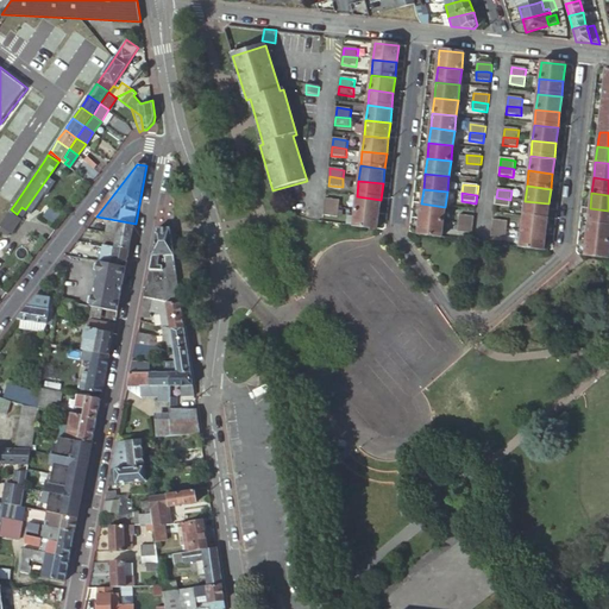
[(357,196),(355,212),(380,214),(381,200),(357,196)]
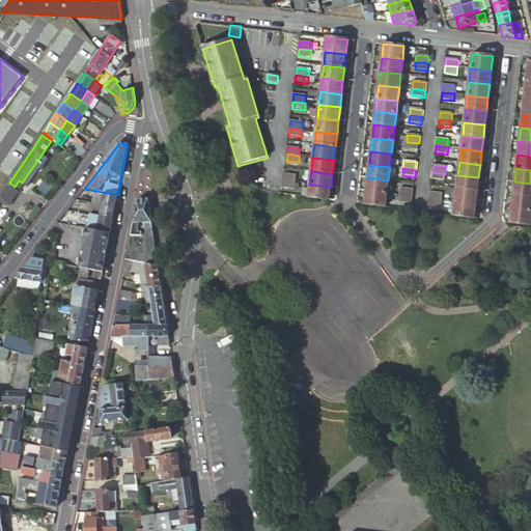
[(444,182),(445,174),(432,172),(431,179),(444,182)]
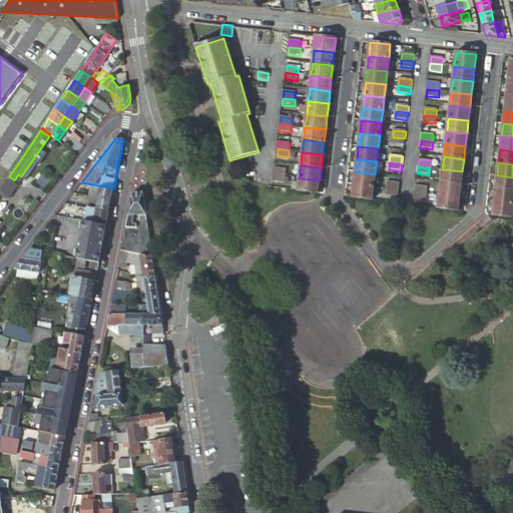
[(275,174),(287,176),(287,169),(275,168),(275,174)]
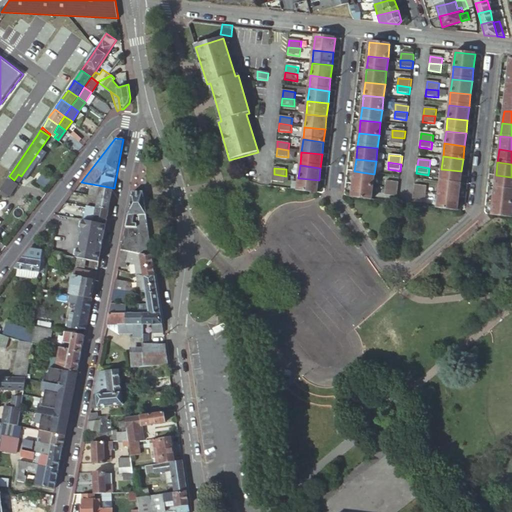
[(441,169),(440,182),(460,184),(461,171),(441,169)]
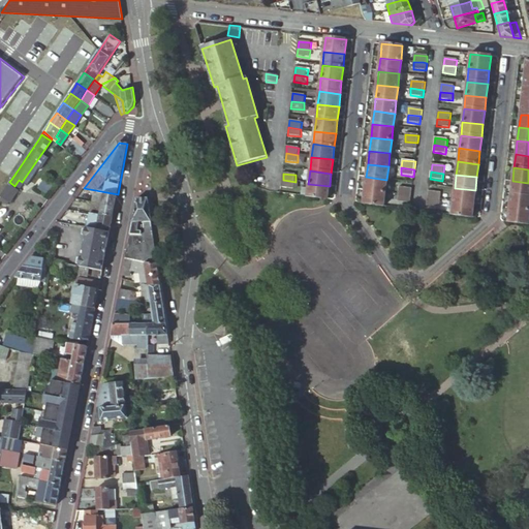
[(366,177),(365,190),(385,193),(386,180),(366,177)]
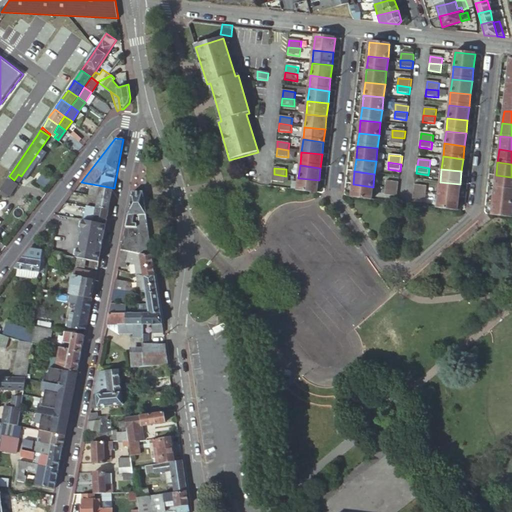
[(9,176),(1,188),(10,194),(21,176),(18,174),(14,180),(9,176)]
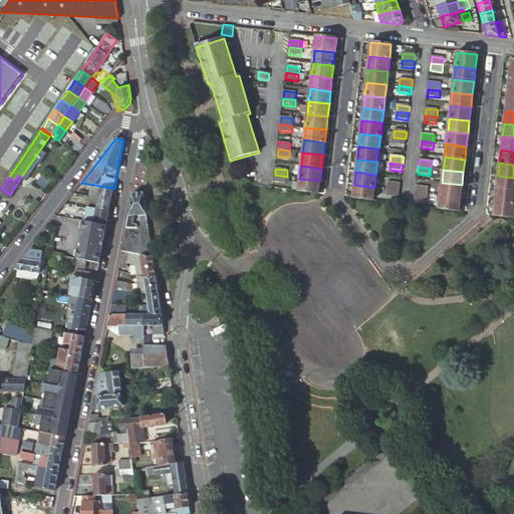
[(286,184),(287,177),(275,175),(274,183),(286,184)]
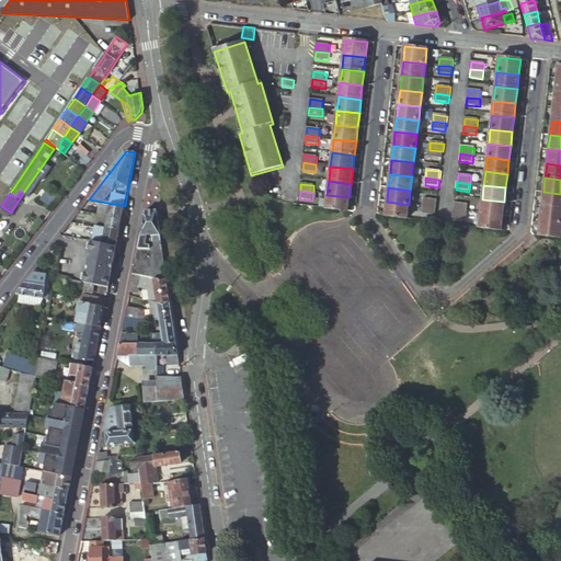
[(541,206),(560,208),(560,194),(544,192),(541,206)]
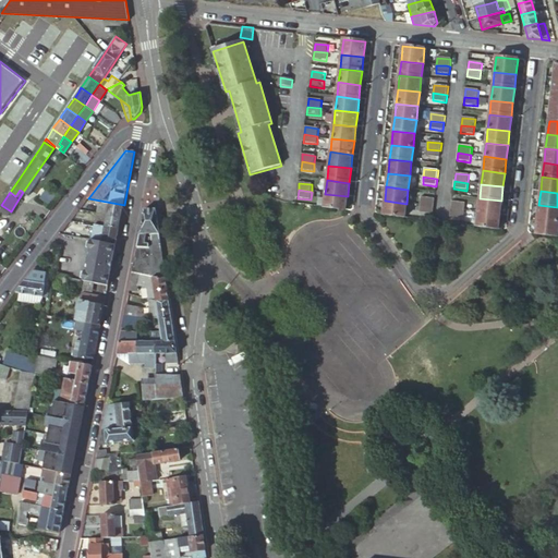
[(325,194),(324,208),(346,211),(348,196),(325,194)]
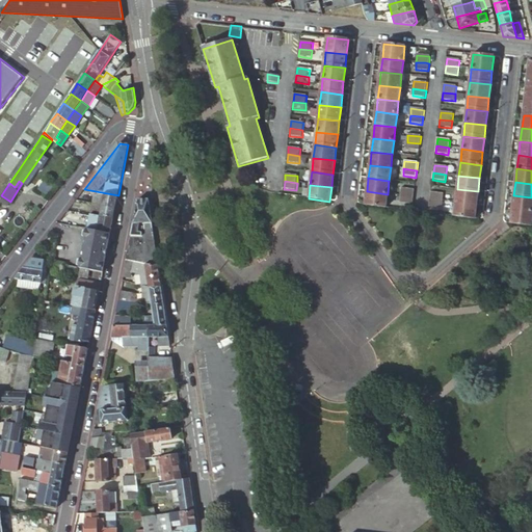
[(401,188),(401,196),(414,197),(415,190),(401,188)]
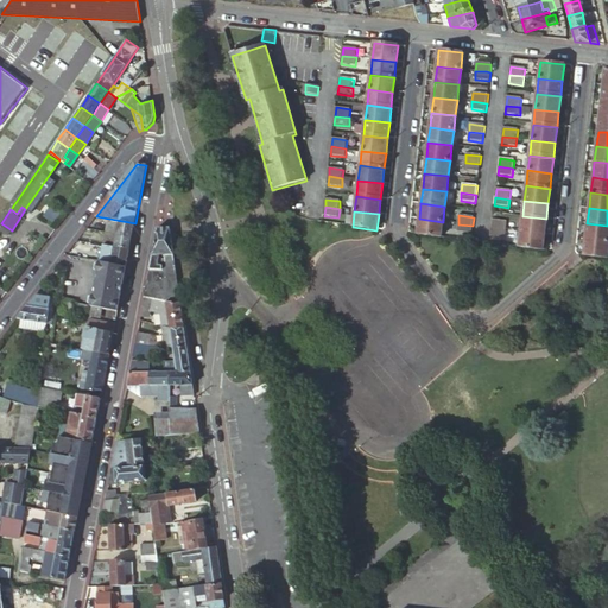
[(109,219),(96,216),(88,228),(107,232),(109,219)]
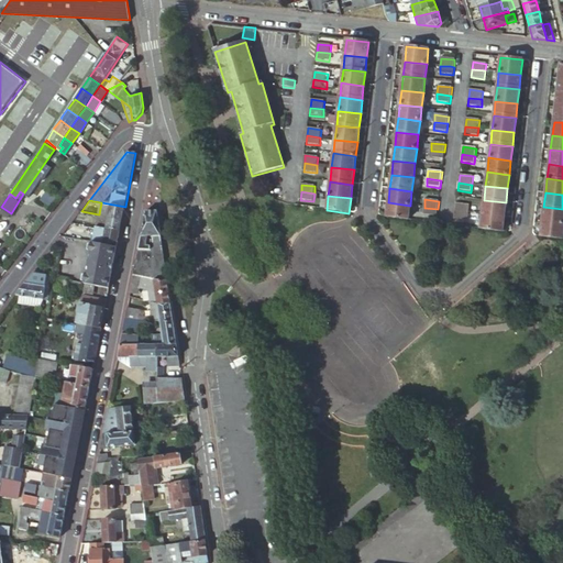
[(484,200),(483,214),(504,217),(506,202),(484,200)]
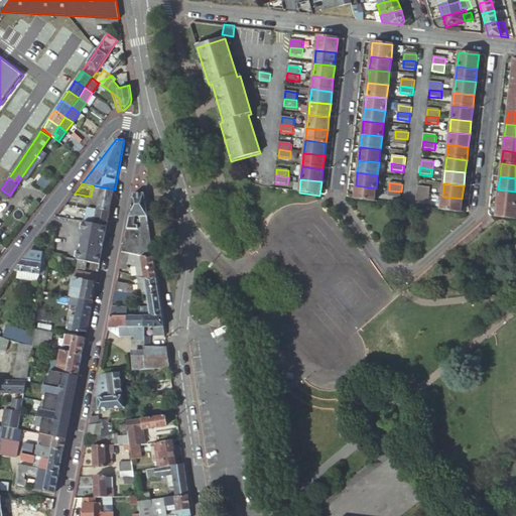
[(112,201),(115,189),(93,185),(91,197),(95,198),(100,199),(112,201)]
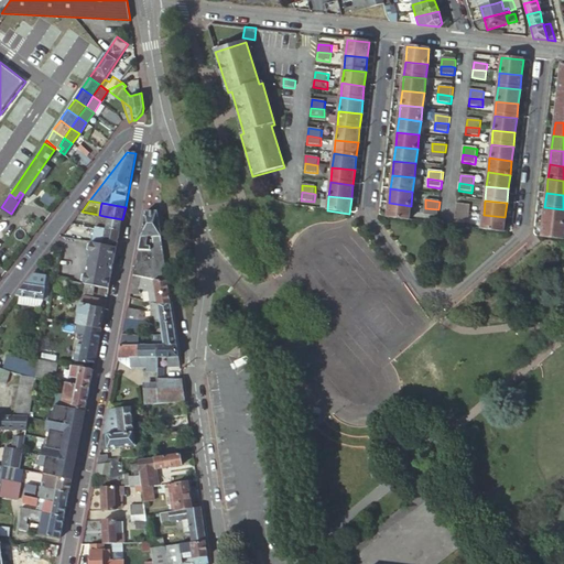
[(411,206),(389,203),(387,218),(409,220),(411,206)]
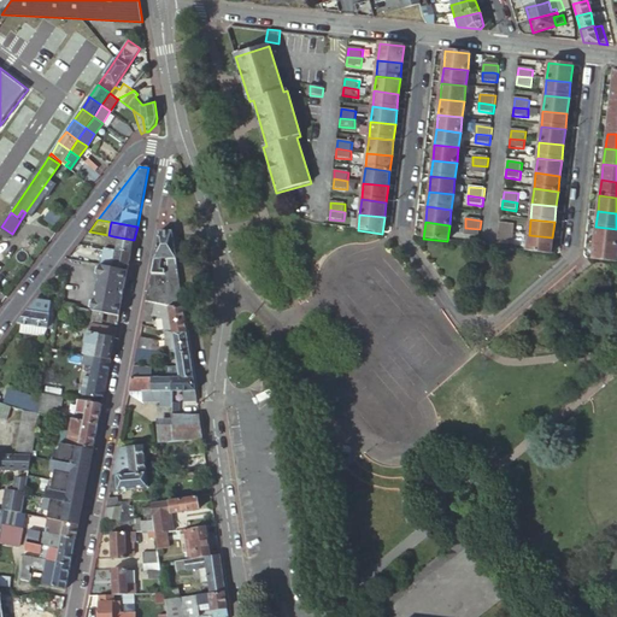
[(500,223),(499,230),(513,233),(515,225),(500,223)]
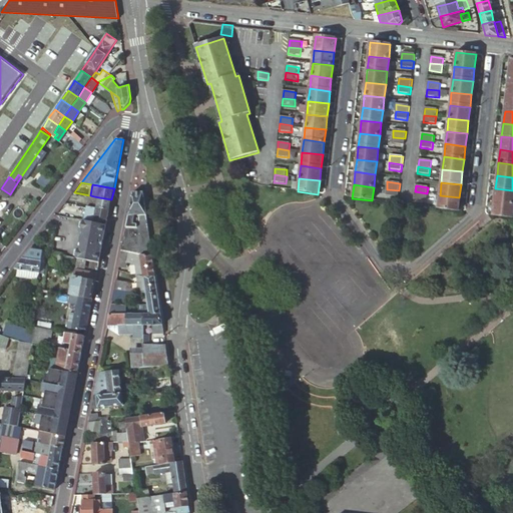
[(494,201),(512,203),(512,190),(495,188),(494,201)]
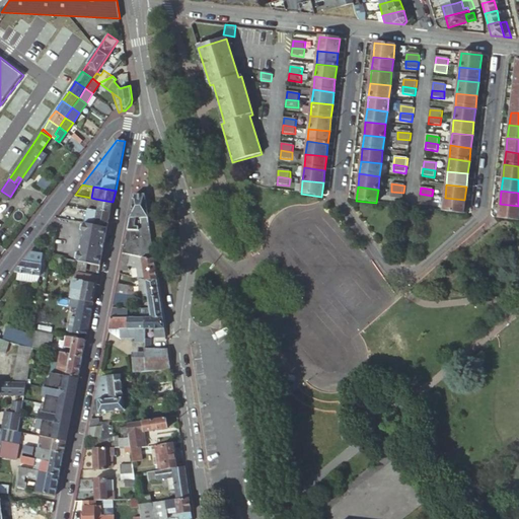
[(403,193),(391,192),(390,199),(403,200),(403,193)]
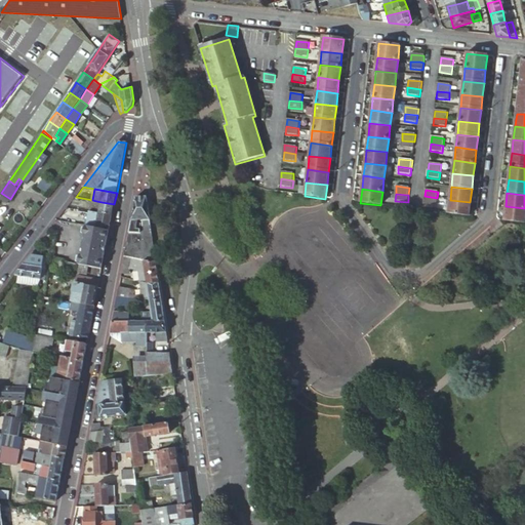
[(144,220),(151,219),(148,196),(136,197),(130,229),(144,229),(144,220)]
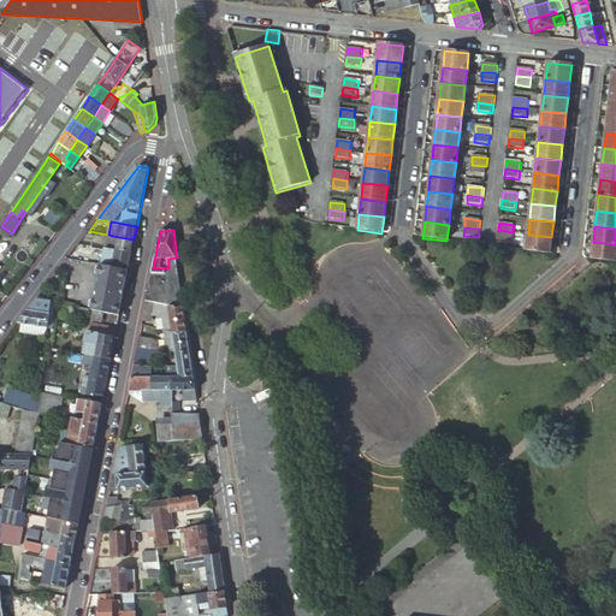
[(513,232),(498,230),(497,241),(513,242),(513,232)]
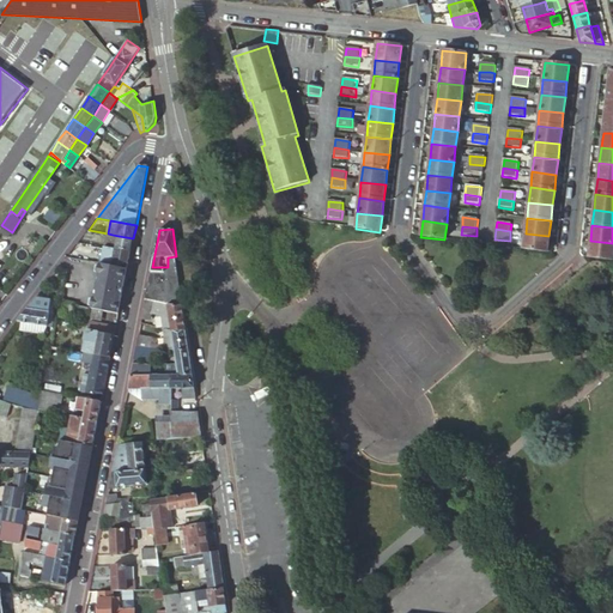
[(548,236),(526,234),(523,249),(547,253),(548,236)]
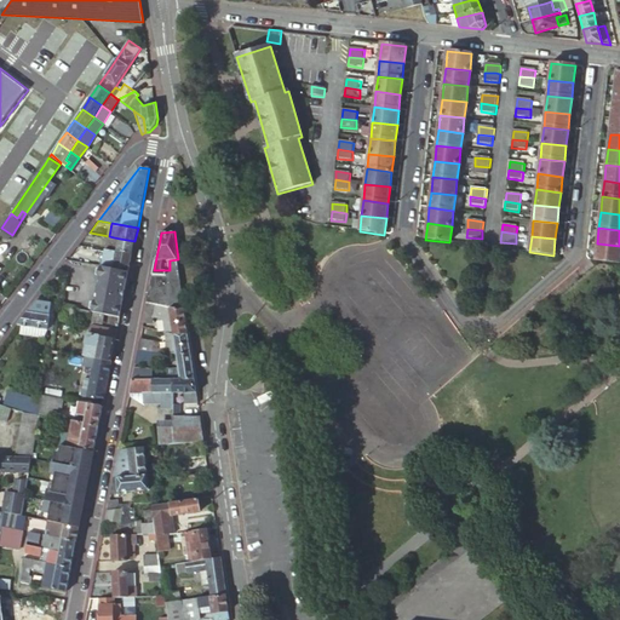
[(118,252),(120,239),(114,237),(113,241),(109,240),(107,250),(118,252)]
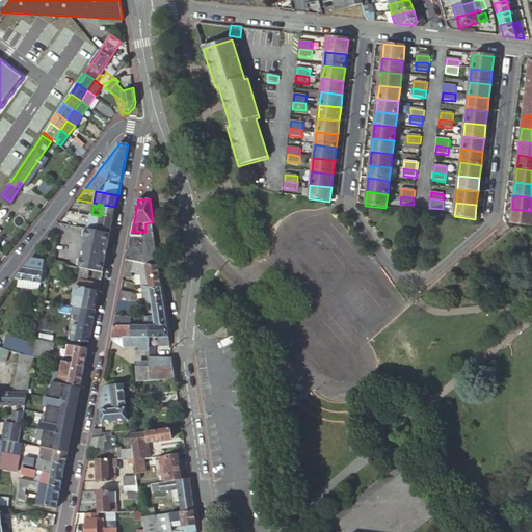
[(113,218),(115,207),(103,205),(101,216),(113,218)]
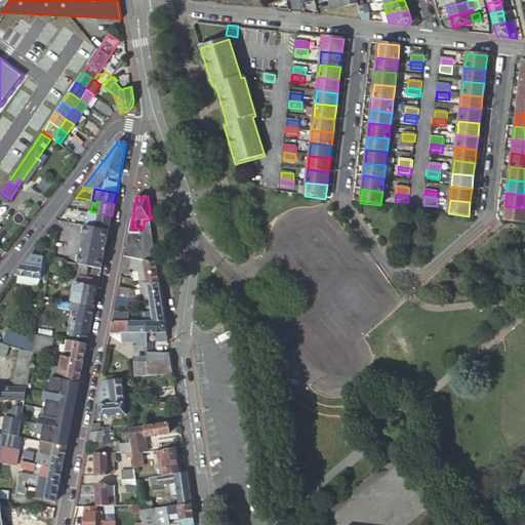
[(524,224),(524,215),(524,208),(506,206),(503,220),(524,224)]
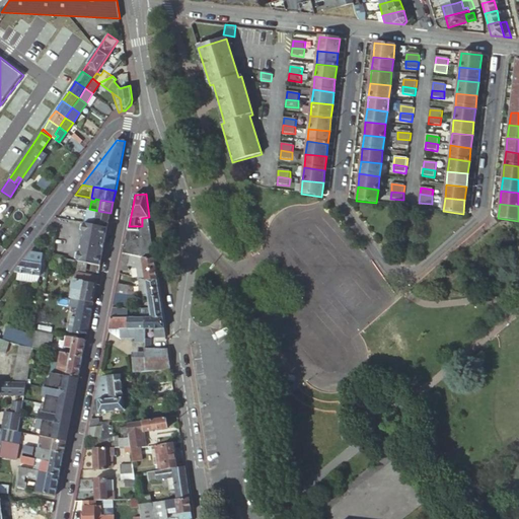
[(108,227),(110,213),(98,211),(89,209),(86,223),(108,227)]
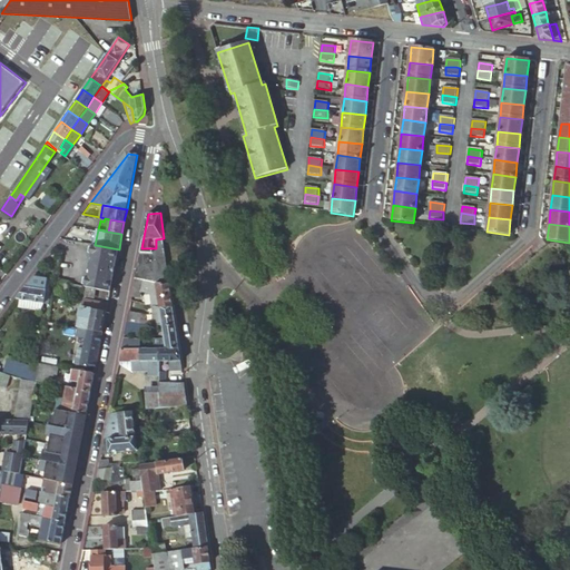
[(153,272),(150,283),(157,285),(170,284),(164,238),(156,239),(156,248),(141,248),(139,262),(147,263),(146,268),(146,271),(153,272)]
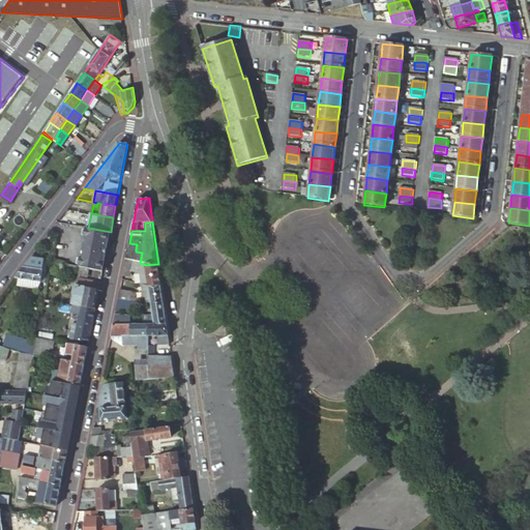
[(102,271),(111,232),(88,228),(87,228),(80,267),(81,267),(94,270),(102,271)]
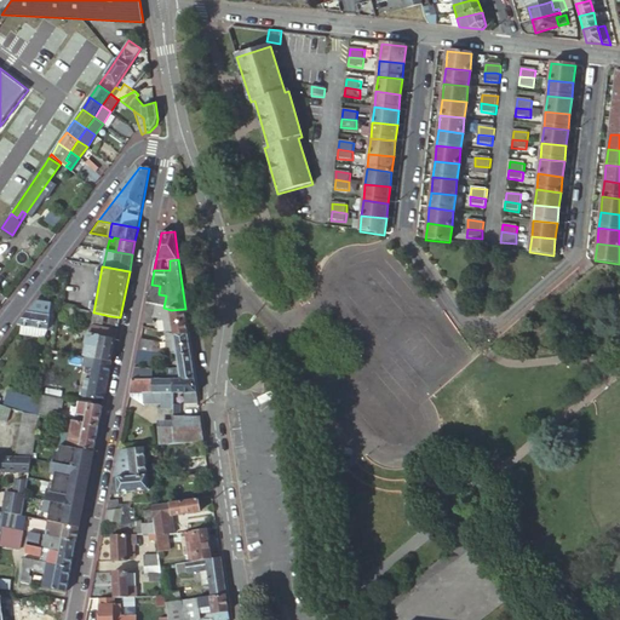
[(150,291),(148,302),(164,308),(166,296),(159,294),(159,292),(150,291)]
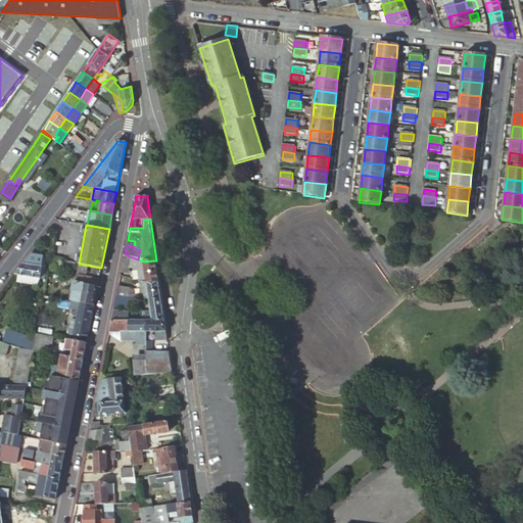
[(44,255),(32,253),(15,274),(18,275),(41,278),(47,279),(49,268),(43,267),(44,255)]
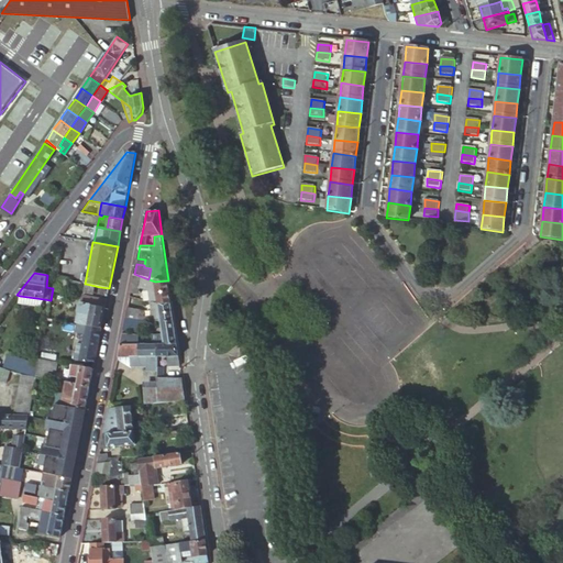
[(134,274),(131,293),(139,294),(141,285),(152,287),(153,293),(169,290),(168,280),(155,282),(148,279),(134,274)]
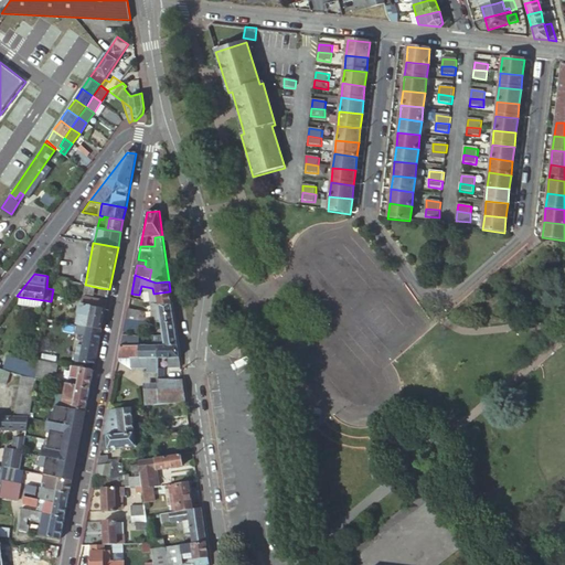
[(55,279),(55,277),(48,276),(46,288),(53,289),(54,285),(55,279)]
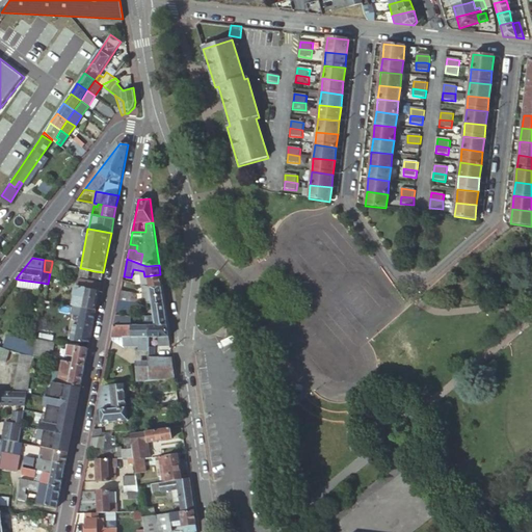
[(64,265),(52,263),(51,268),(63,271),(64,265)]
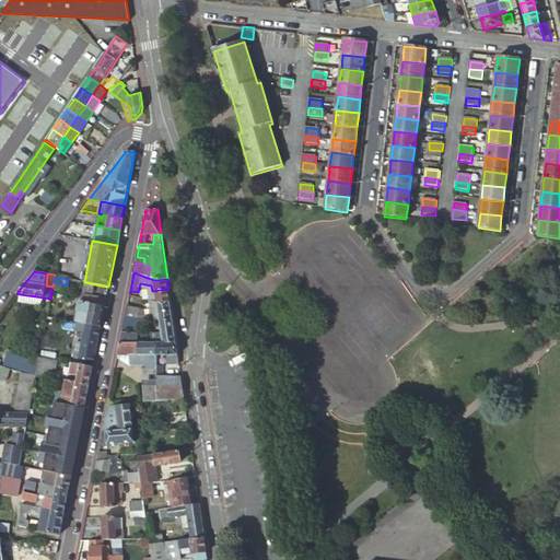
[(98,292),(100,286),(85,282),(83,289),(98,292)]
